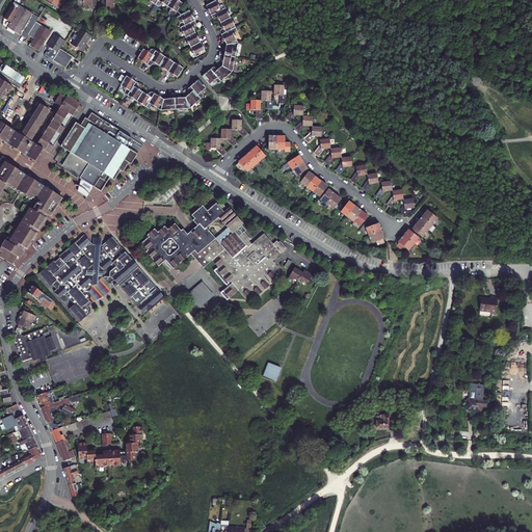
[(166,11),(166,14),(170,15),(173,11),(180,0),(179,0),(166,0),(164,4),(166,5),(167,7),(168,8),(166,11)]
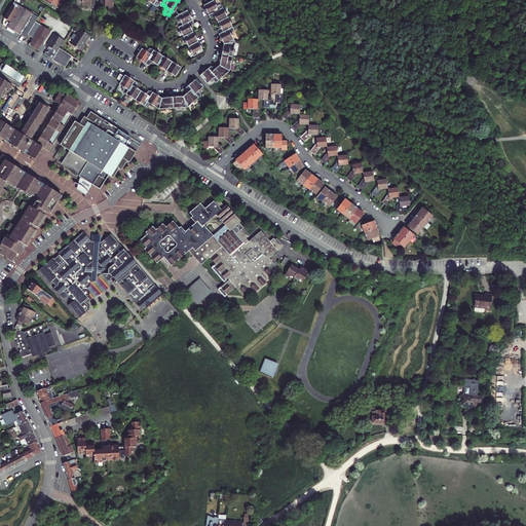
[(202,6),(202,8),(203,10),(205,10),(207,13),(221,6),(219,3),(218,2),(216,3),(215,1),(213,1),(212,0),(207,0),(201,3),(202,6)]
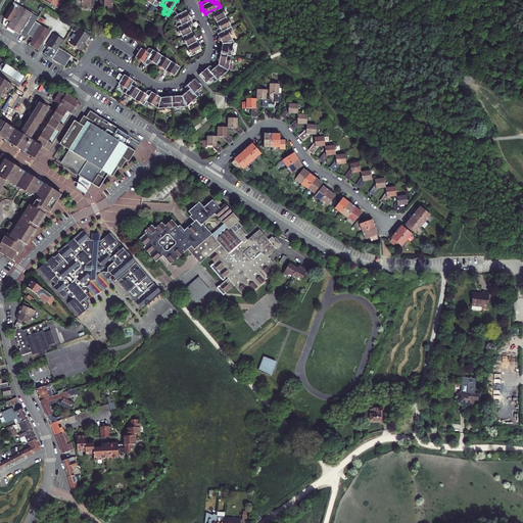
[(15,7),(8,3),(1,15),(7,19),(7,20),(6,20),(4,25),(16,32),(22,35),(25,32),(33,18),(35,14),(17,4),(15,7)]
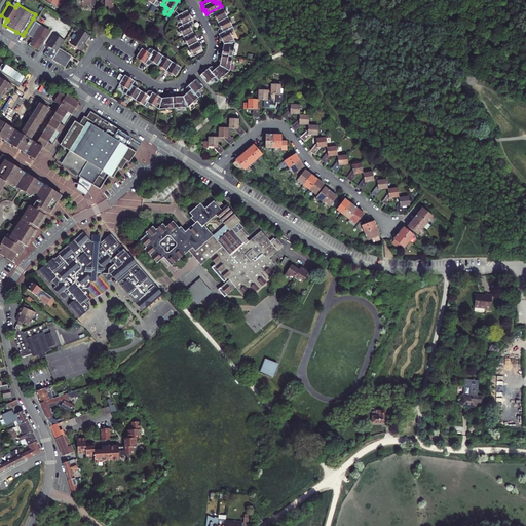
[(222,8),(221,6),(207,13),(208,16),(211,16),(212,16),(213,17),(215,19),(216,22),(226,16),(225,13),(225,11),(224,9),(222,8)]
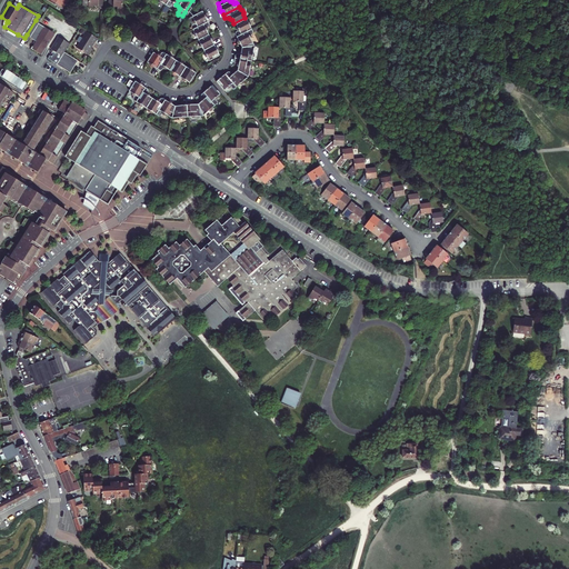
[(189,25),(190,28),(206,19),(205,17),(205,15),(203,12),(201,11),(200,9),(185,17),(187,20),(189,20),(190,22),(189,25)]
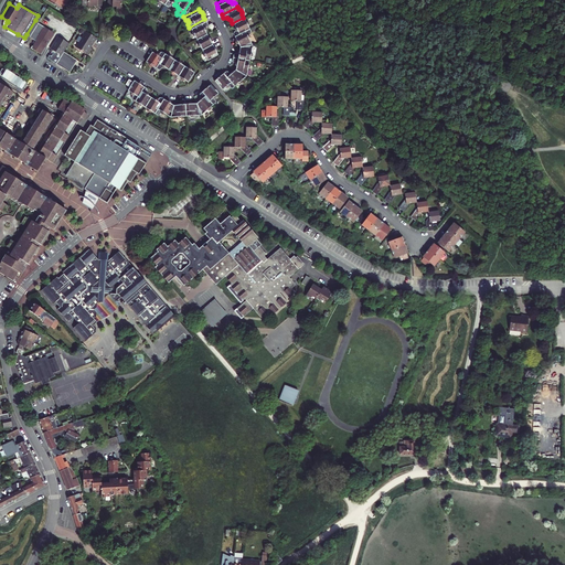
[(232,32),(233,34),(248,27),(246,23),(247,22),(246,20),(244,19),(243,18),(232,23),(234,24),(233,27),(234,29),(232,29),(232,32)]
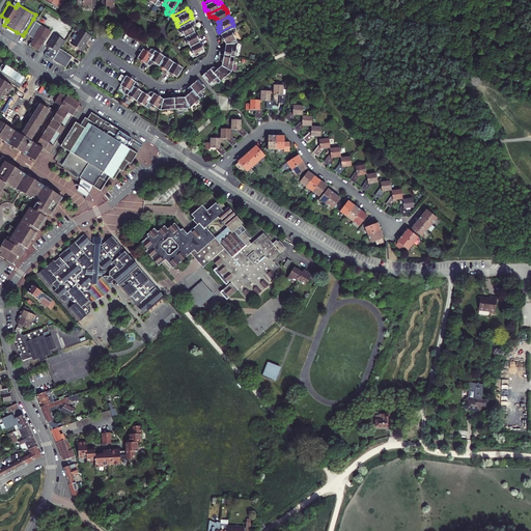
[(193,21),(192,18),(177,26),(179,28),(178,30),(179,32),(182,32),(183,35),(193,30),(191,27),(192,25),(191,24),(192,23),(193,21)]
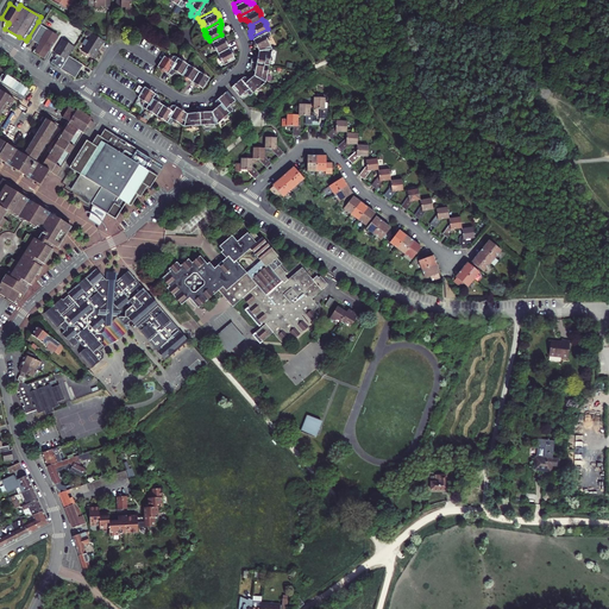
[(30,50),(42,57),(56,33),(38,22),(29,37),(36,42),(30,50)]
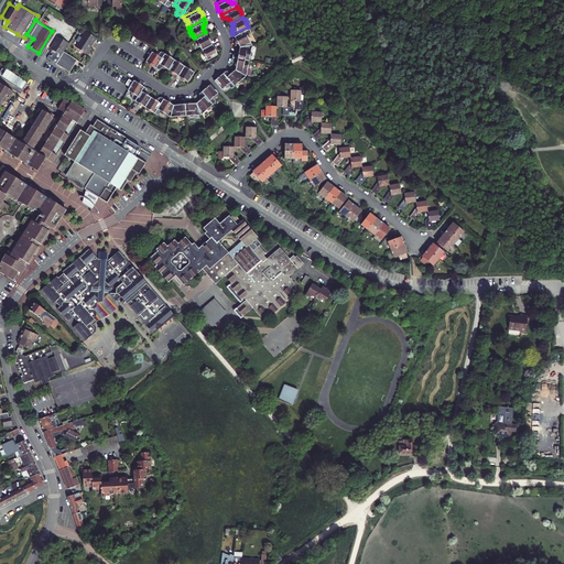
[(249,29),(248,26),(232,34),(234,36),(234,40),(234,41),(236,42),(238,44),(250,43),(247,36),(248,34),(247,32),(248,31),(249,29)]
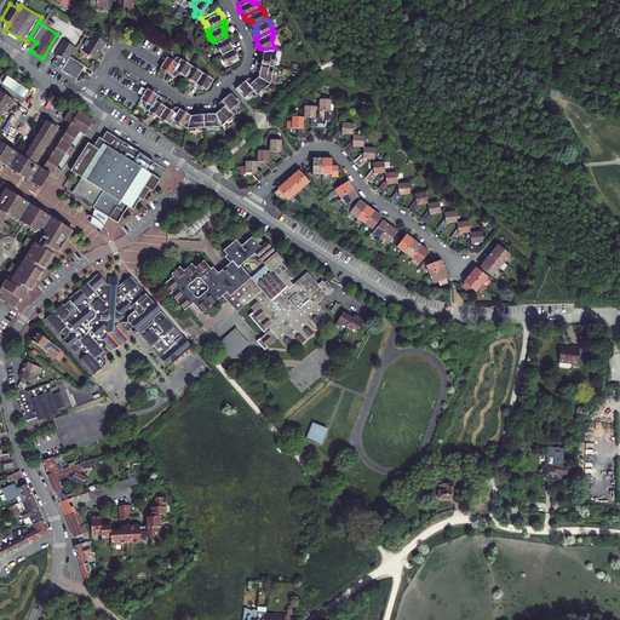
[(103,39),(91,32),(87,39),(84,36),(80,42),(84,45),(80,50),(93,57),(98,51),(96,49),(98,45),(99,46),(103,39)]
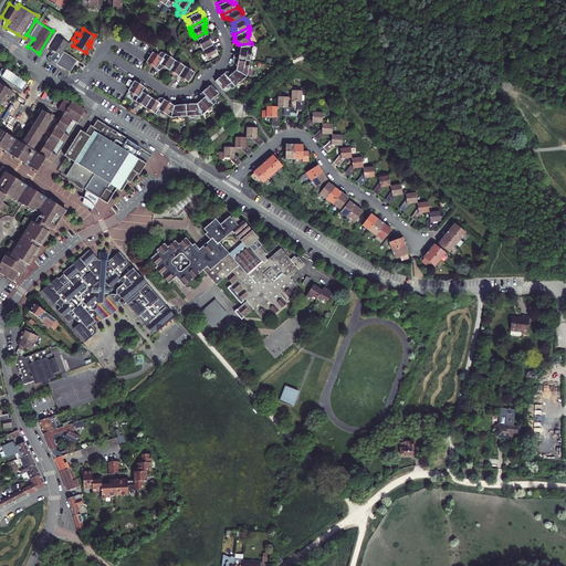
[(200,48),(211,42),(209,39),(210,38),(209,35),(207,34),(206,32),(195,38),(196,40),(196,42),(197,44),(199,45),(200,48)]
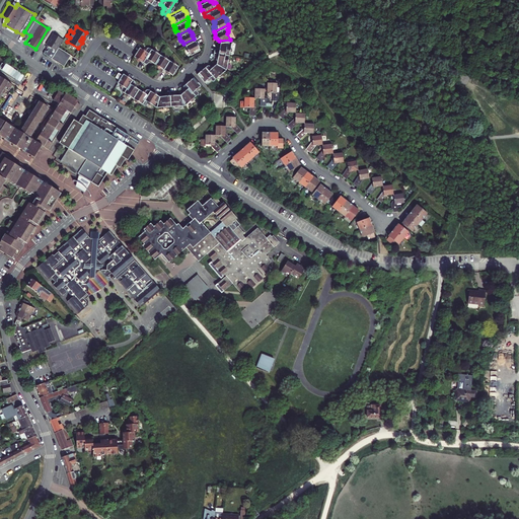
[(49,57),(56,45),(61,38),(51,30),(44,42),(46,44),(40,52),(49,57)]
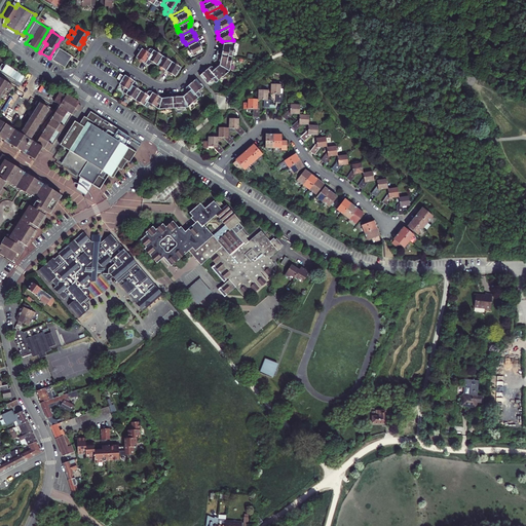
[(197,42),(196,39),(186,44),(187,47),(187,49),(188,51),(189,51),(191,54),(201,49),(199,46),(200,44),(199,42),(197,42)]
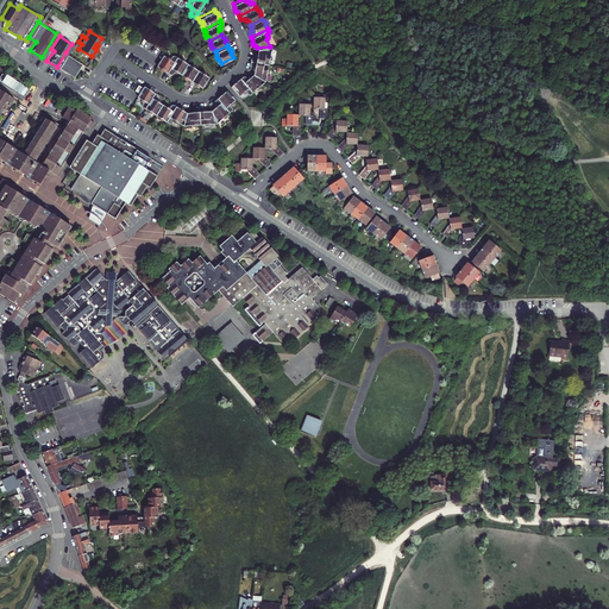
[(251,55),(250,56),(249,60),(268,63),(268,60),(270,58),(270,56),(269,54),(270,46),(257,48),(256,51),(253,52),(253,55),(251,55)]
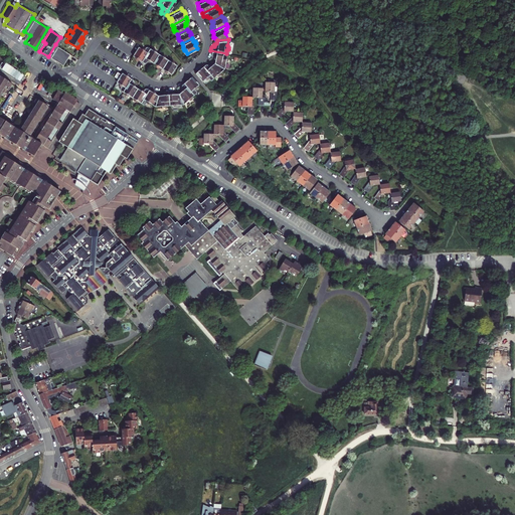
[(64,50),(55,44),(48,56),(57,61),(64,50)]
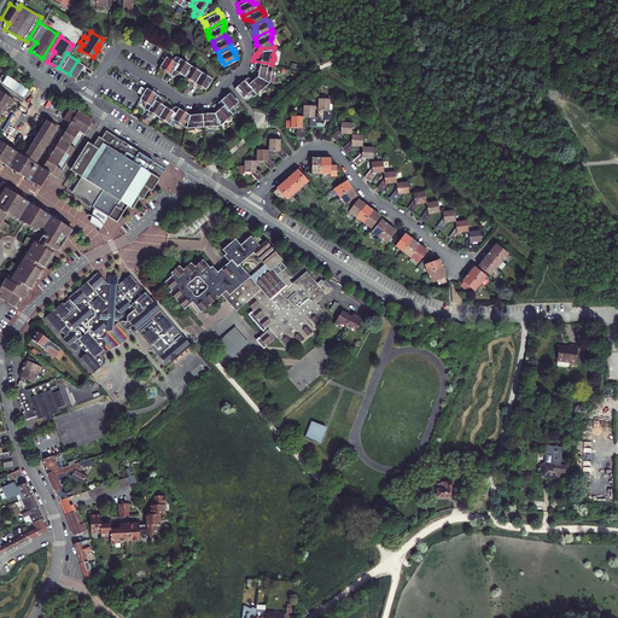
[(164,71),(168,73),(178,57),(174,54),(173,56),(172,57),(169,56),(167,57),(164,54),(157,66),(161,68),(161,70),(162,71),(164,71)]
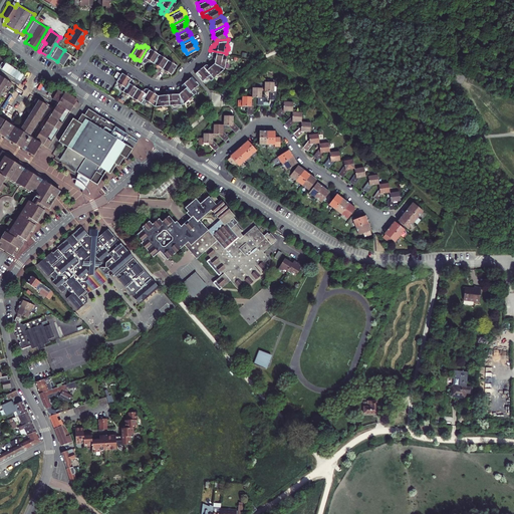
[(148,60),(151,62),(157,53),(155,51),(154,49),(152,48),(150,48),(148,47),(140,60),(142,62),(145,61),(145,60),(147,61),(148,60)]
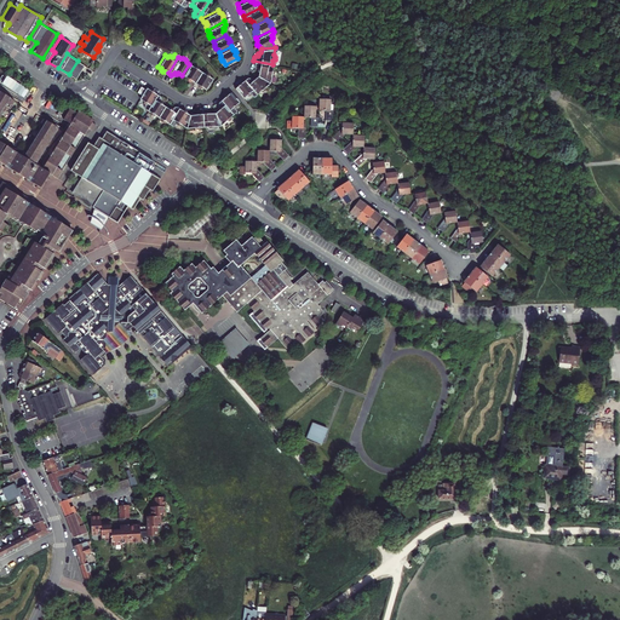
[(69,74),(73,78),(81,63),(78,61),(69,74)]
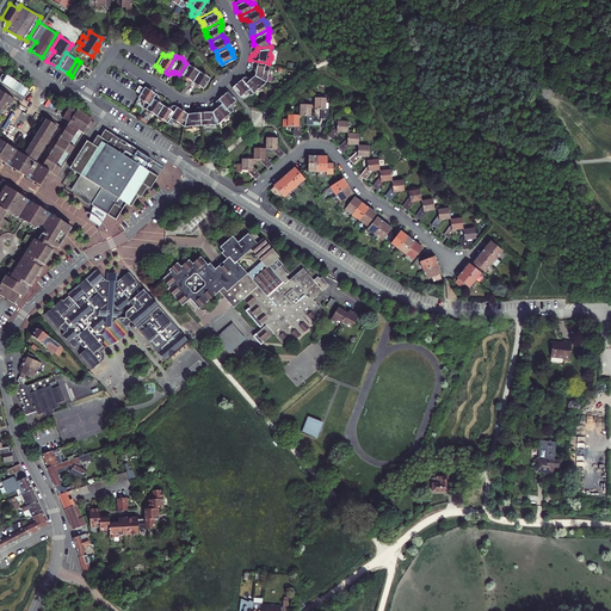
[(267,67),(269,63),(250,60),(250,63),(251,66),(252,66),(252,68),(253,71),(253,73),(265,80),(266,72),(269,71),(269,68),(267,67)]
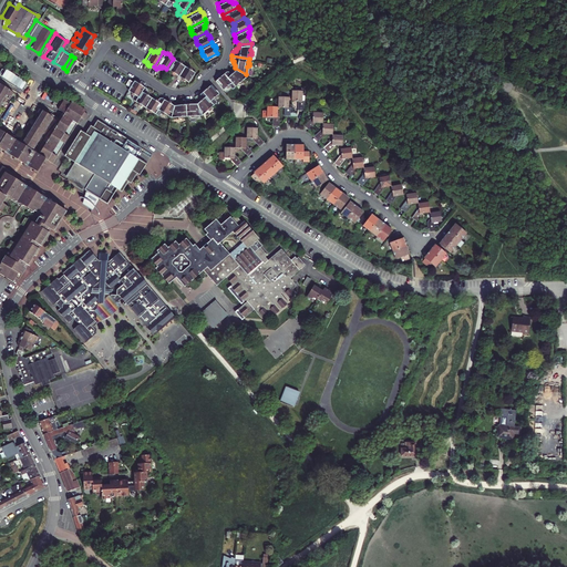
[(173,59),(166,69),(169,71),(169,72),(172,73),(174,73),(176,75),(183,64),(179,63),(179,60),(177,59),(176,60),(173,59)]
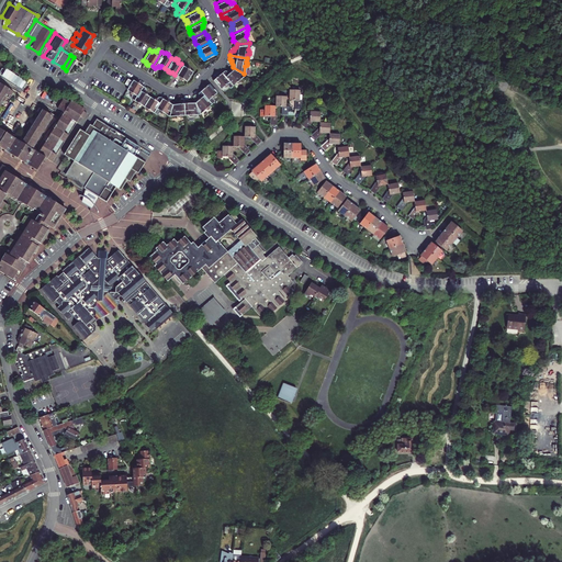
[(183,66),(181,64),(175,75),(177,76),(178,78),(180,79),(182,79),(186,80),(191,70),(189,68),(188,66),(186,65),(183,66)]
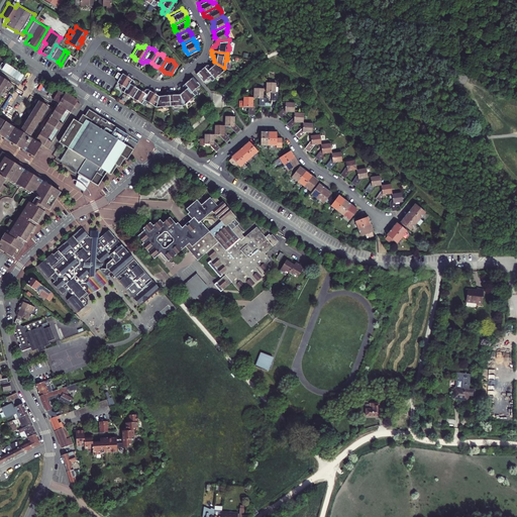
[(205,64),(203,65),(213,77),(215,75),(218,76),(219,74),(219,73),(224,68),(214,62),(212,64),(210,64),(208,65),(207,64),(205,64)]
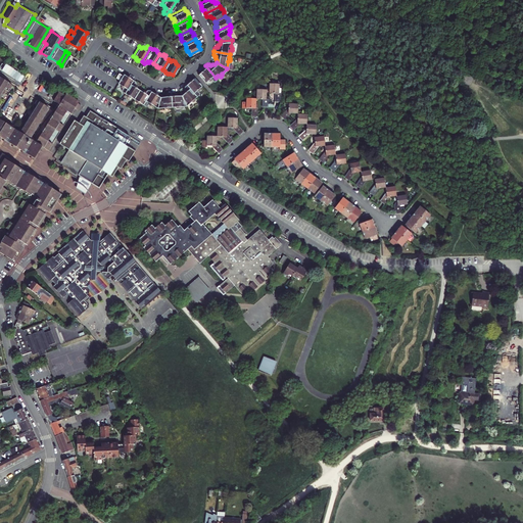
[(214,80),(216,78),(205,65),(203,68),(201,67),(199,69),(199,72),(197,74),(204,82),(206,80),(208,80),(210,79),(210,80),(214,80)]
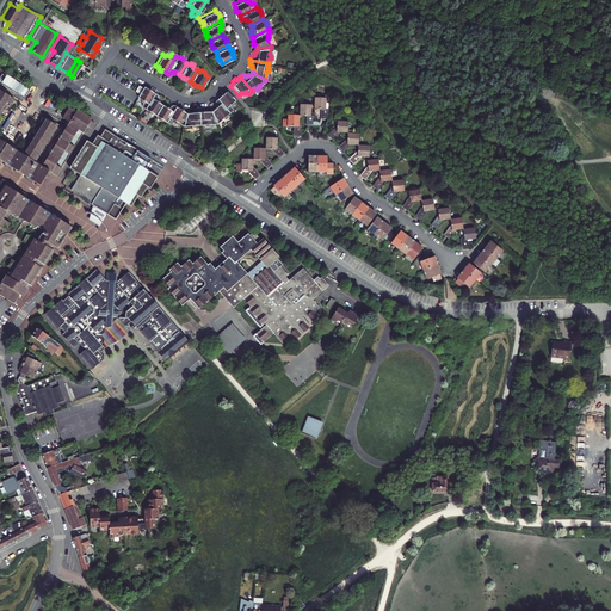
[(137,93),(135,97),(139,99),(139,100),(141,103),(140,104),(141,106),(143,109),(153,92),(150,91),(149,87),(148,86),(146,87),(142,86),(141,87),(137,93)]
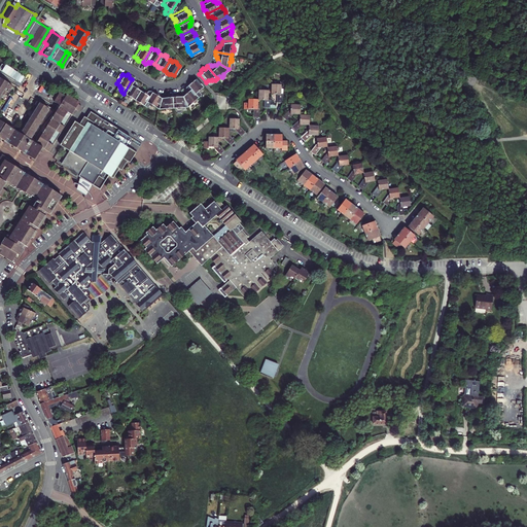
[(201,88),(203,85),(196,77),(192,79),(190,78),(188,80),(188,82),(186,84),(197,97),(200,95),(200,93),(199,91),(200,90),(201,88)]
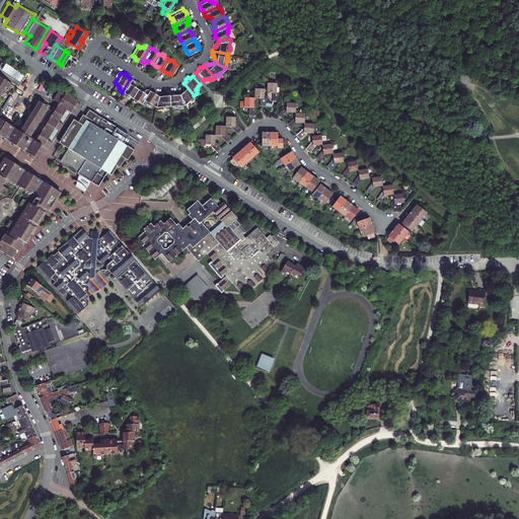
[(0,92),(1,91),(2,92),(4,89),(6,90),(9,84),(0,77),(0,92)]
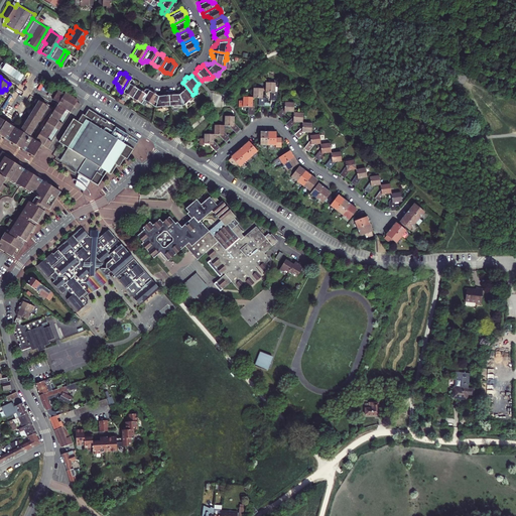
[(130,97),(136,88),(133,86),(133,84),(131,84),(132,82),(132,80),(129,78),(121,92),(123,93),(124,95),(126,96),(128,96),(130,97)]
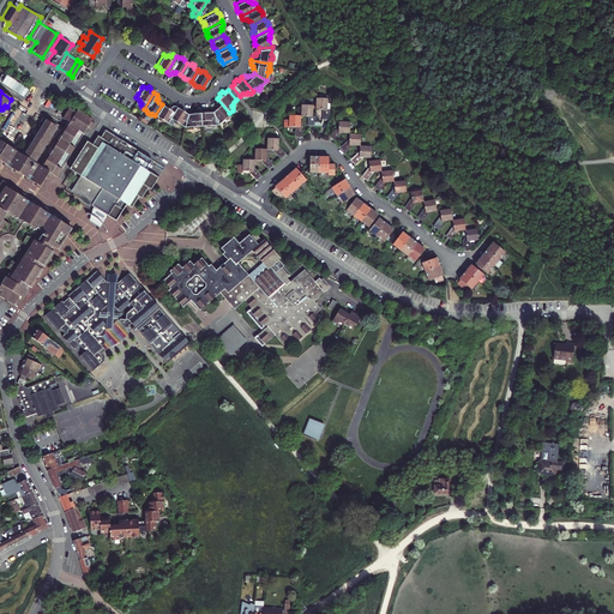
[(326,96),(314,95),(314,102),(314,106),(323,107),(321,116),(327,118),(327,107),(325,107),(326,96)]
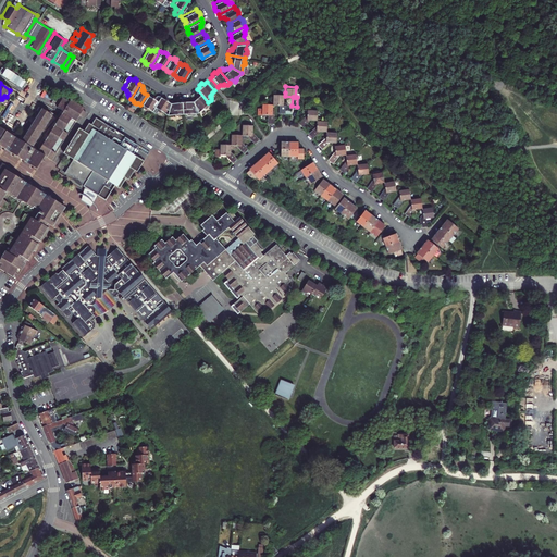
[(195,99),(192,100),(197,112),(201,108),(205,108),(206,107),(207,103),(208,102),(197,89),(195,90),(195,94),(196,95),(195,96),(195,99)]
